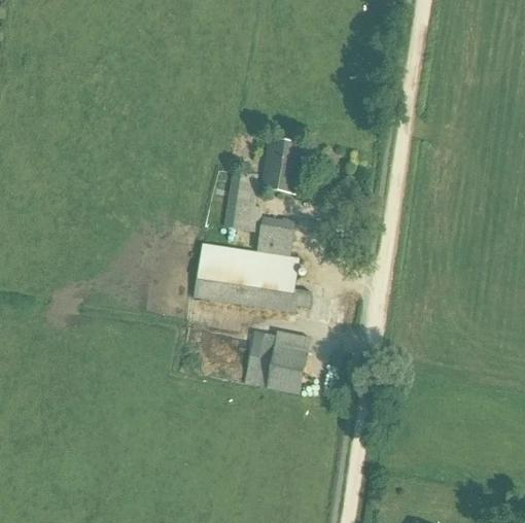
[(267,138),(258,188),(295,195),(304,144),(267,138)]
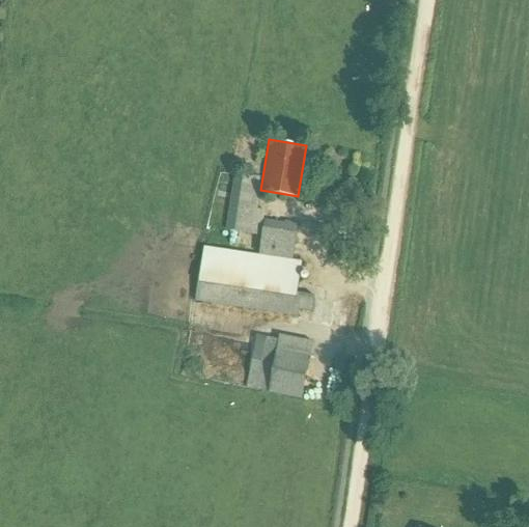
[(204,191),(205,171),(195,171),(194,190),(204,191)]
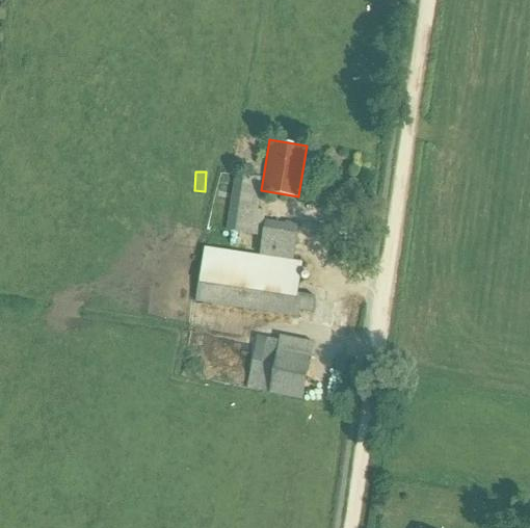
[(230,202),(226,229),(260,235),(265,208),(247,205),(230,202)]
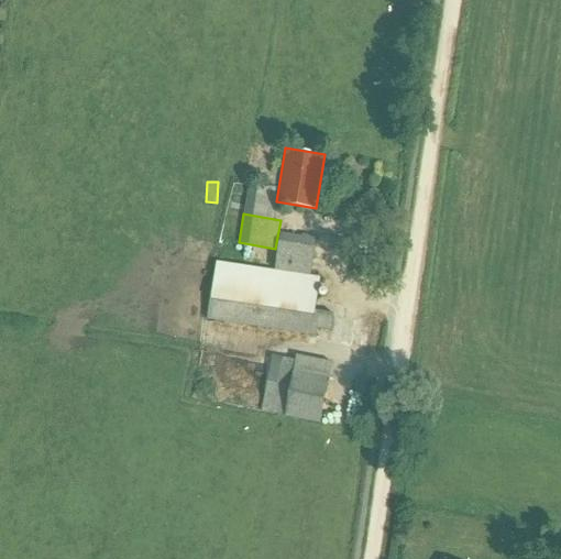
[(281,229),(274,269),(310,273),(316,234),(281,229)]
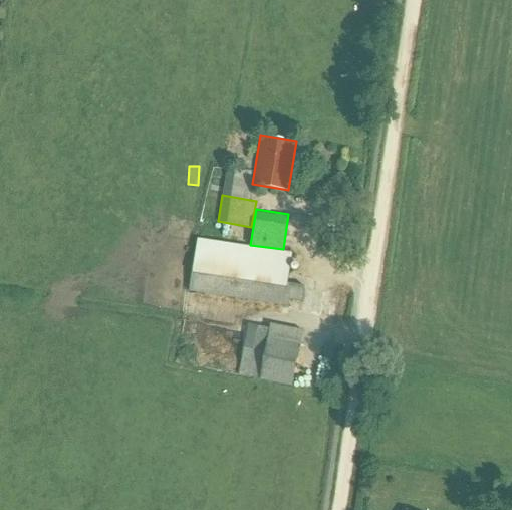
[(196,236),(189,289),(288,304),(288,298),(301,301),(305,283),(287,281),(291,253),(283,249),(250,245),(196,236)]
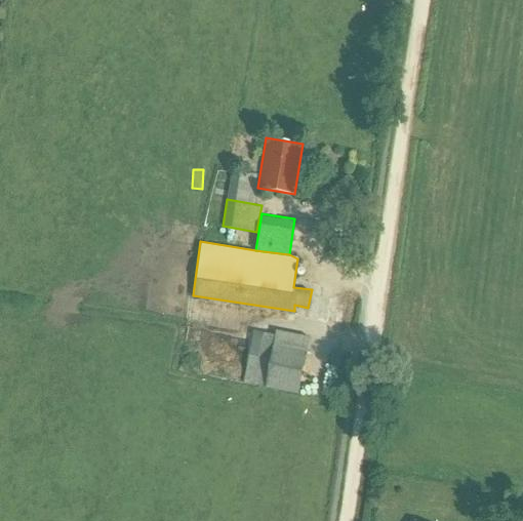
[(252,329),(243,383),(265,387),(275,333),(252,329)]
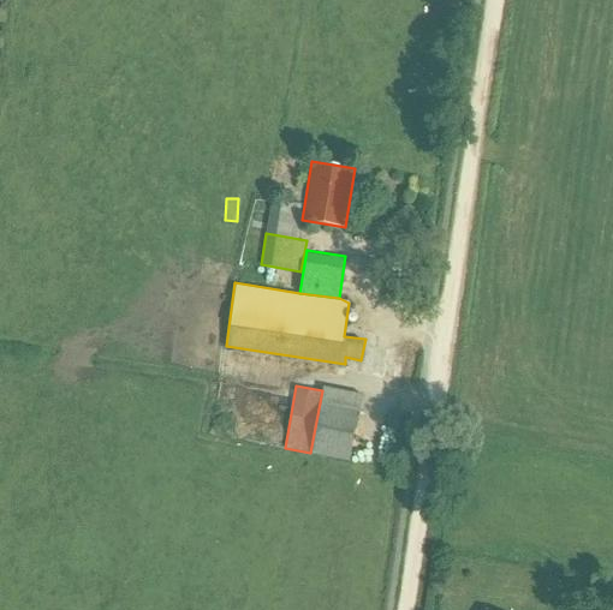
[(322,390),(310,453),(350,460),(362,394),(322,386),(322,390)]
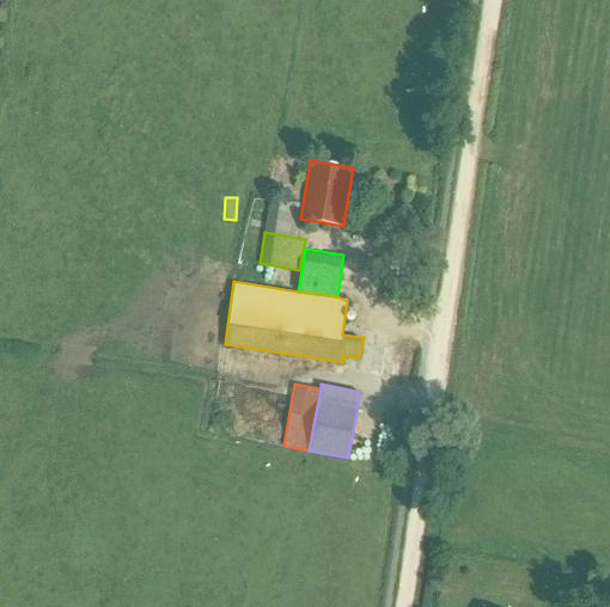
[(264,411),(261,439),(273,441),(276,414),(264,411)]
